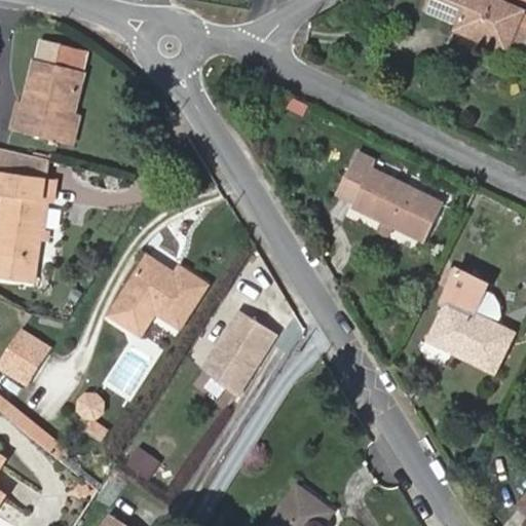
[(525,29),(518,26),(524,11),(522,10),(497,0),(431,0),(428,9),(451,19),(454,11),(464,15),(461,23),(458,30),(508,50),(511,42),(522,47),(525,36),(525,29)]
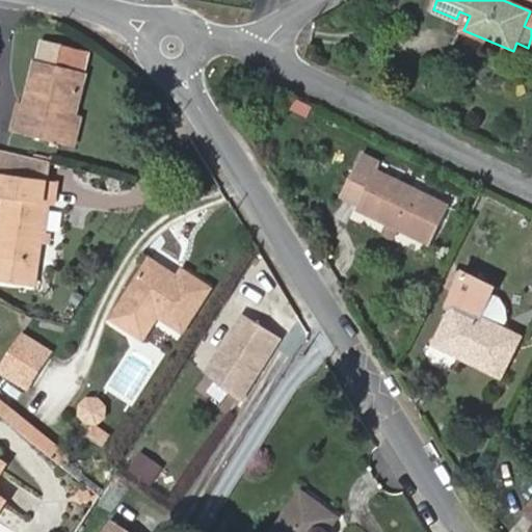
[(503,0),(528,10),(531,0),(503,0)]
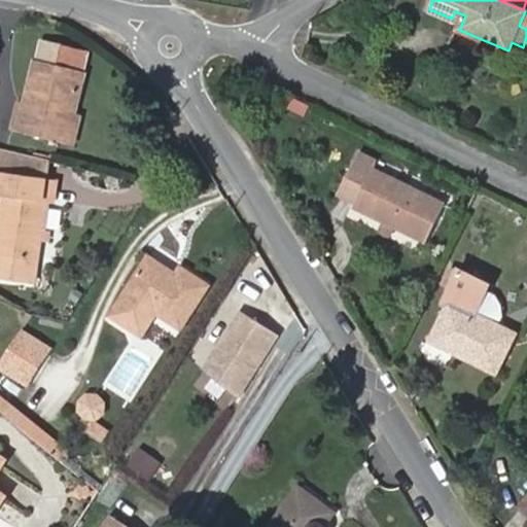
[(462,23),(465,15),(455,11),(452,19),(462,23)]
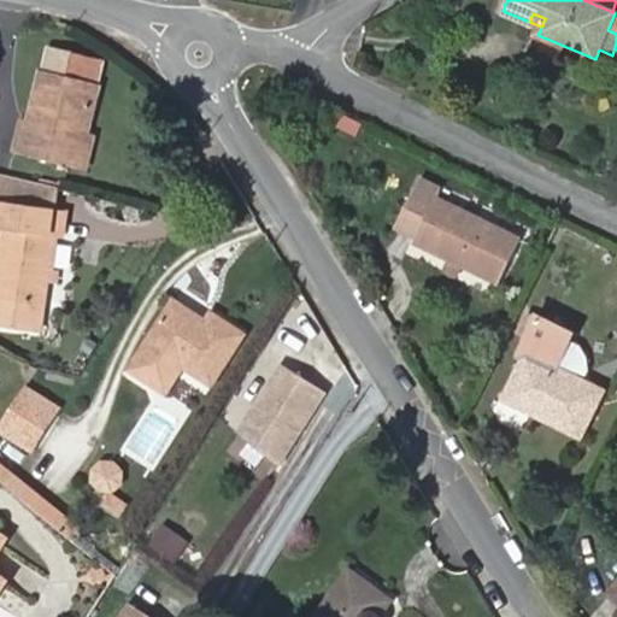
[(88,133),(100,83),(98,83),(68,76),(72,53),(48,47),(42,70),(29,119),(25,135),(19,134),(16,152),(69,165),(78,130),(88,133)]
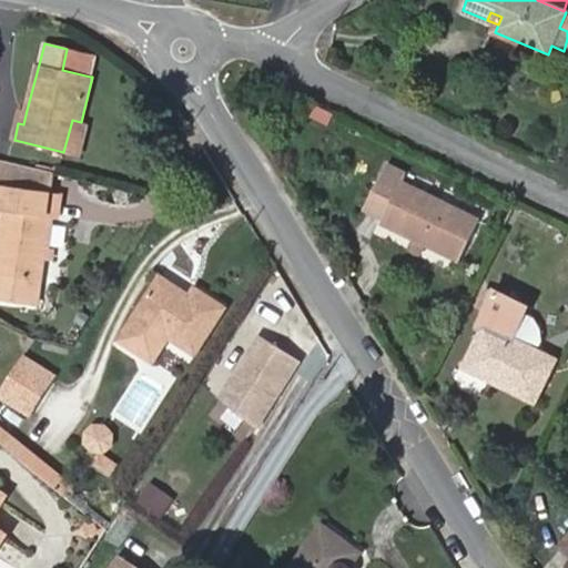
[(90,77),(95,54),(67,49),(62,70),(90,77)]
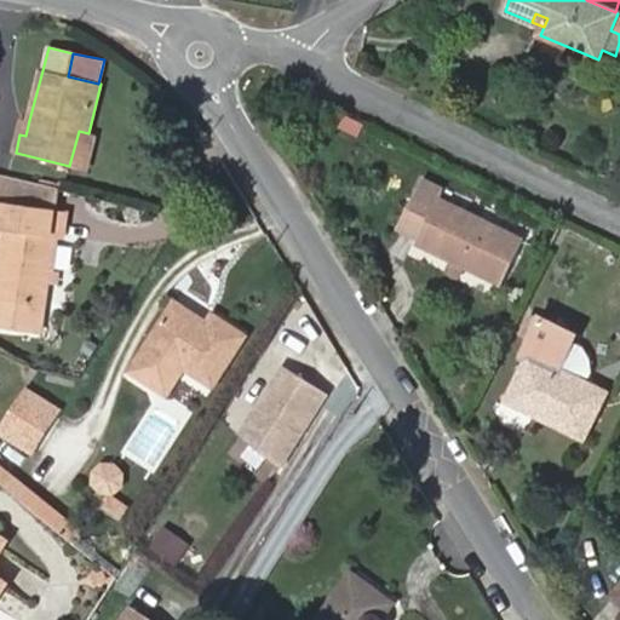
[(359,137),(365,125),(343,114),(337,125),(359,137)]
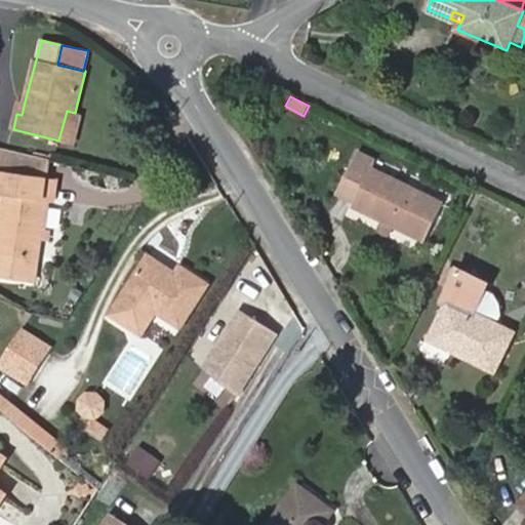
[(74,145),(82,115),(75,113),(67,111),(58,140),(74,145)]
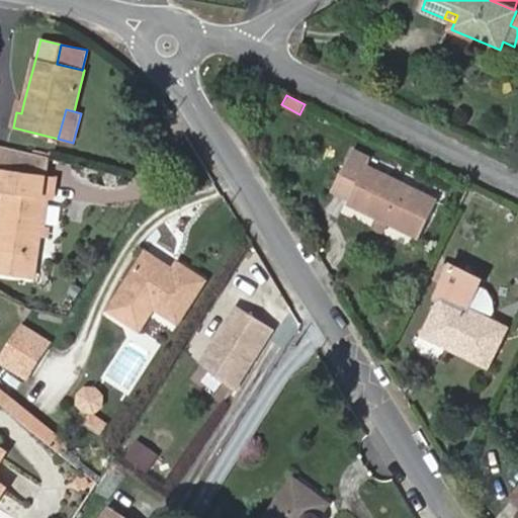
[(48,157),(12,149),(9,172),(46,177),(48,157)]
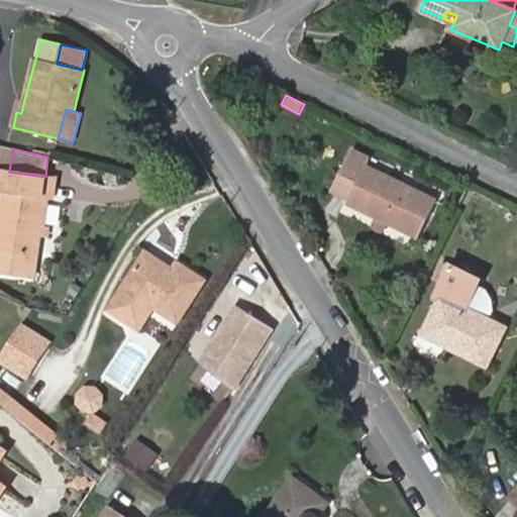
[(419,237),(436,201),(367,167),(371,160),(351,150),(332,189),(349,198),(347,202),(376,216),(389,222),(419,237)]
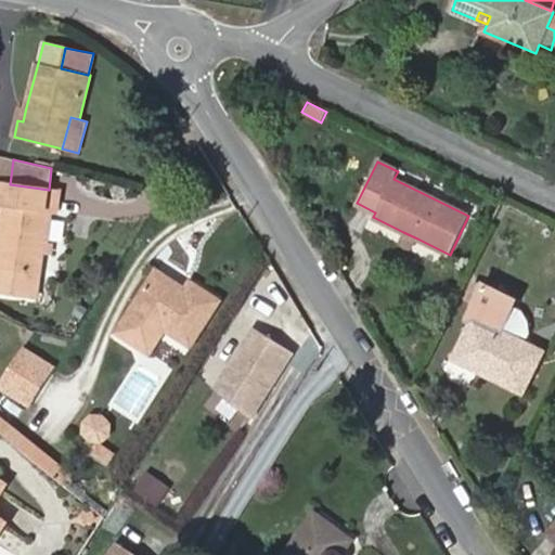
[(48,244),(55,191),(49,190),(10,184),(8,184),(4,205),(0,235),(0,291),(37,297),(43,244),(48,244)]
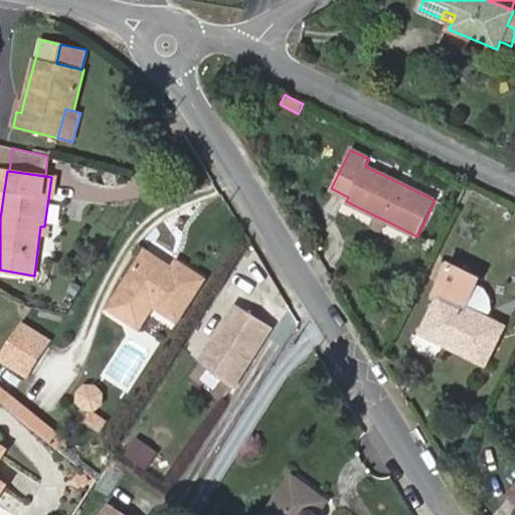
[(382,232),(387,221),(374,215),(369,226),(382,232)]
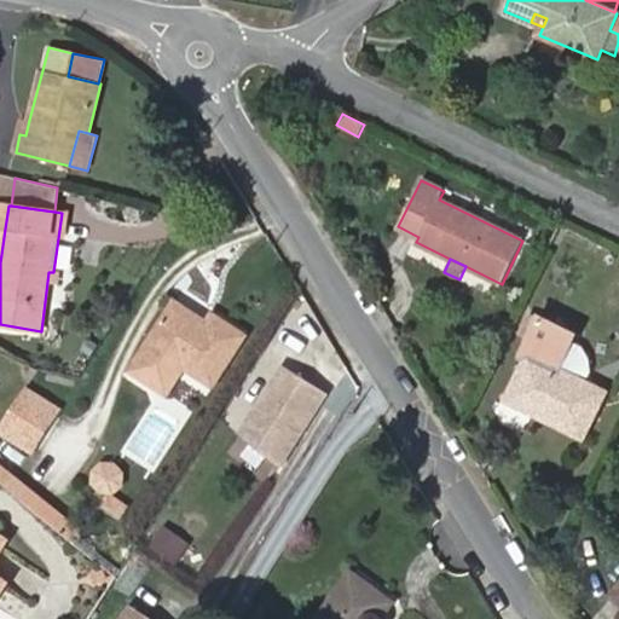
[(213,386),(246,335),(213,313),(207,322),(174,301),(131,370),(167,394),(184,368),(213,386)]
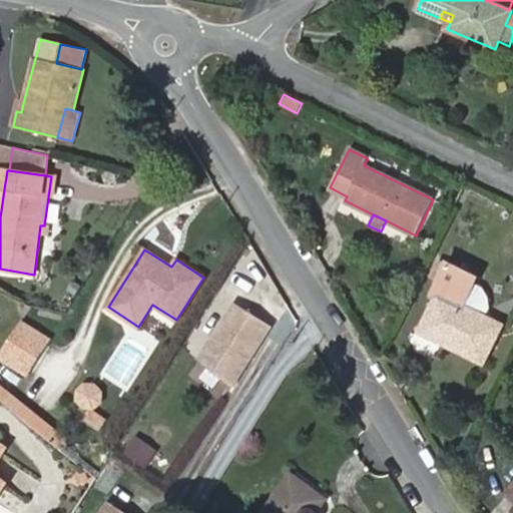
[(440,282),(449,264),(441,260),(432,278),(440,282)]
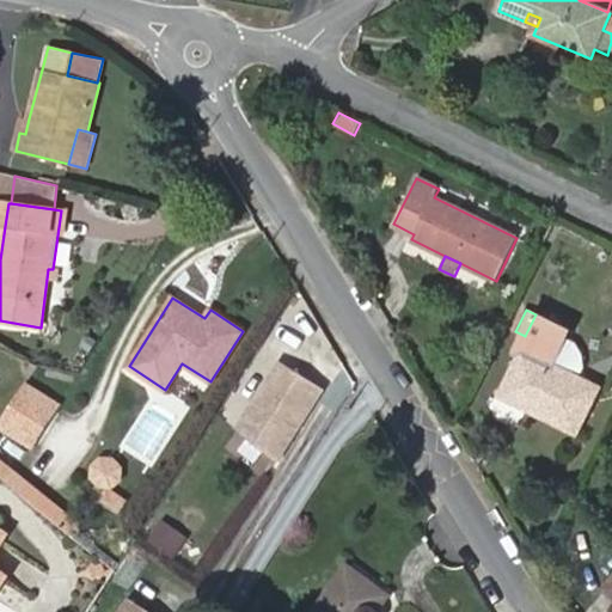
[(577,379),(583,367),(582,354),(576,343),(567,338),(570,331),(536,314),(525,336),(518,353),(522,355),(502,397),(576,433),(598,389),(577,379)]
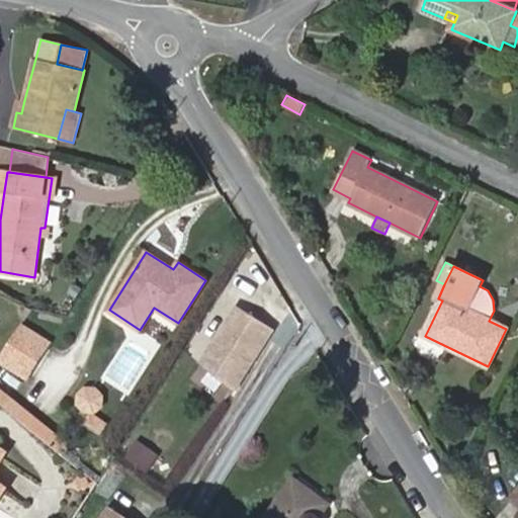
[(235,392),(274,329),(237,306),(200,363),(235,392)]
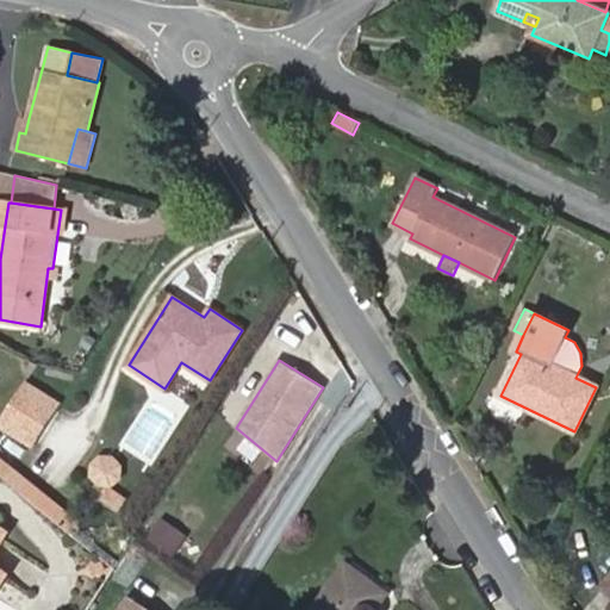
[(30,441),(54,404),(30,387),(5,425),(30,441)]
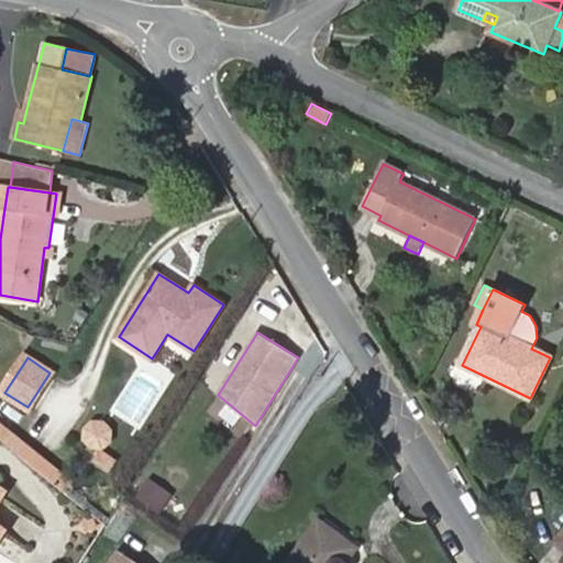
[(81,441),(106,448),(112,424),(88,418),(81,441)]
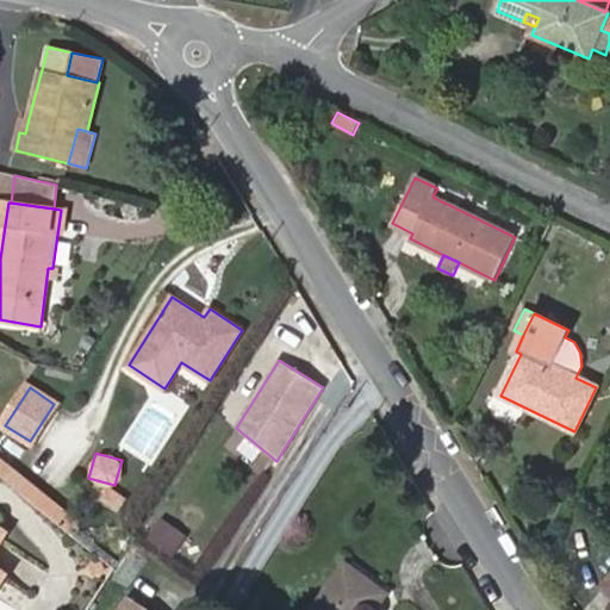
[(0,455),(0,479),(56,528),(68,515),(0,455)]
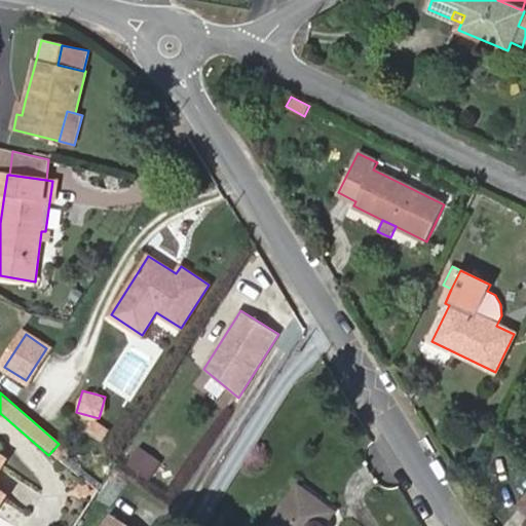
[(84,431),(101,442),(109,427),(92,418),(84,431)]
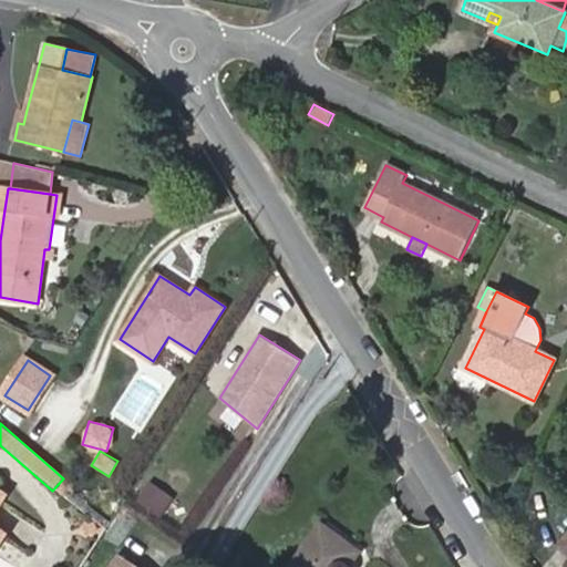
[(161,518),(174,496),(146,478),(133,501),(161,518)]
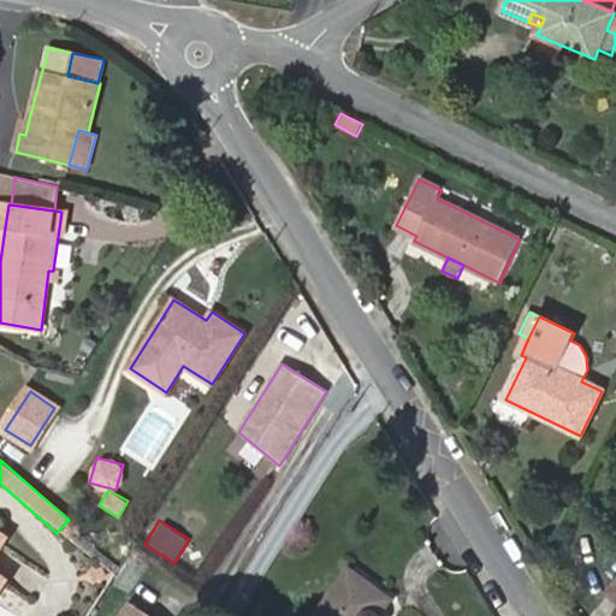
[(379,615),(378,614),(389,599),(350,570),(317,615),(379,615)]
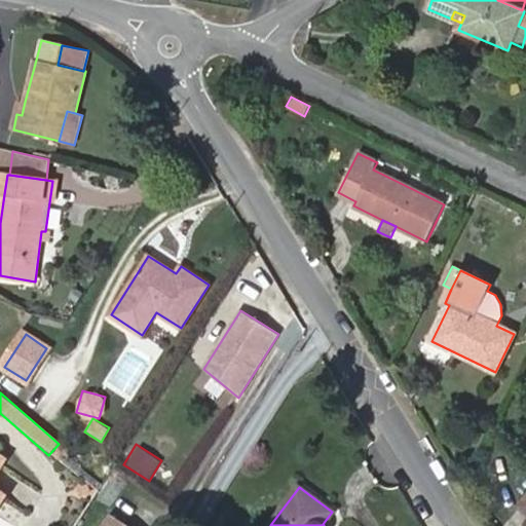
[(129,525),(112,515),(105,525),(129,525)]
